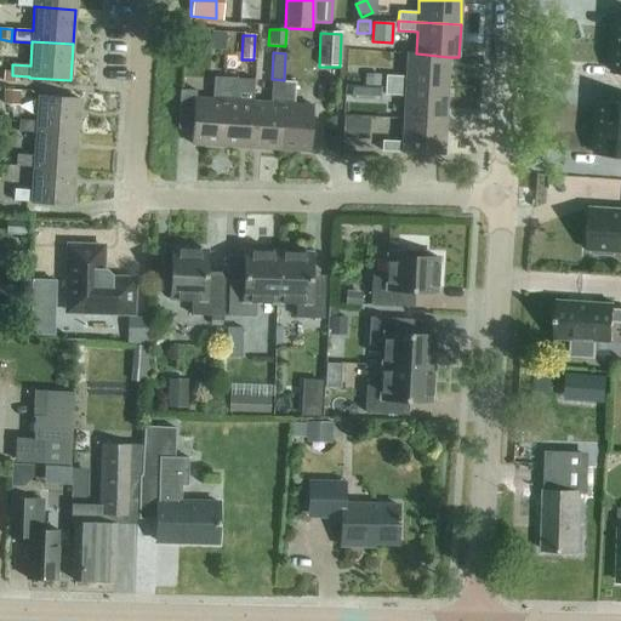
[(449,57),(416,53),(406,53),(405,78),(386,77),(385,86),(448,90),(449,57)]
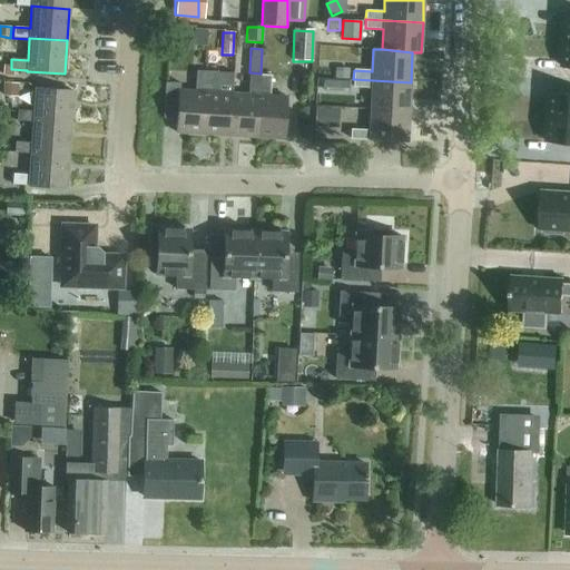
[(335,68),(334,80),(343,80),(349,80),(349,69),(335,68)]
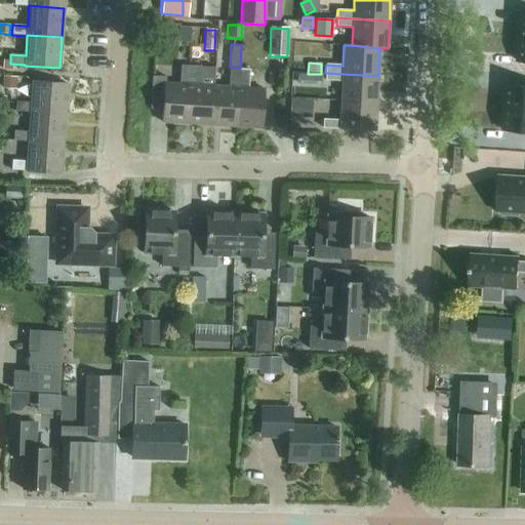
[(179,84),(165,83),(166,78),(153,77),(150,110),(162,111),(161,123),(187,124),(191,67),(180,66),(179,84)]
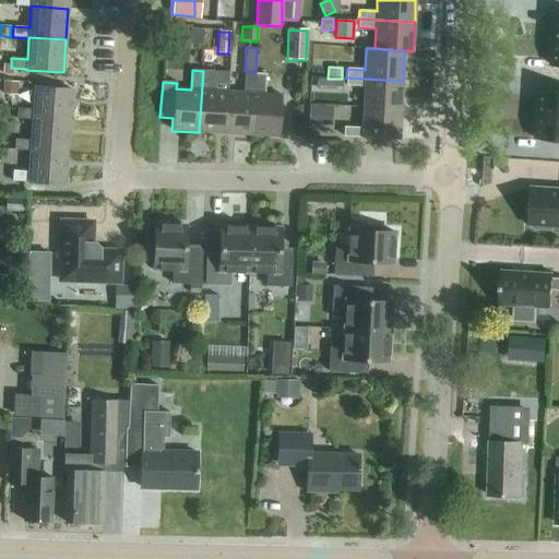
[(203,71),(199,132),(225,134),(227,92),(212,91),(213,71),(203,71)]
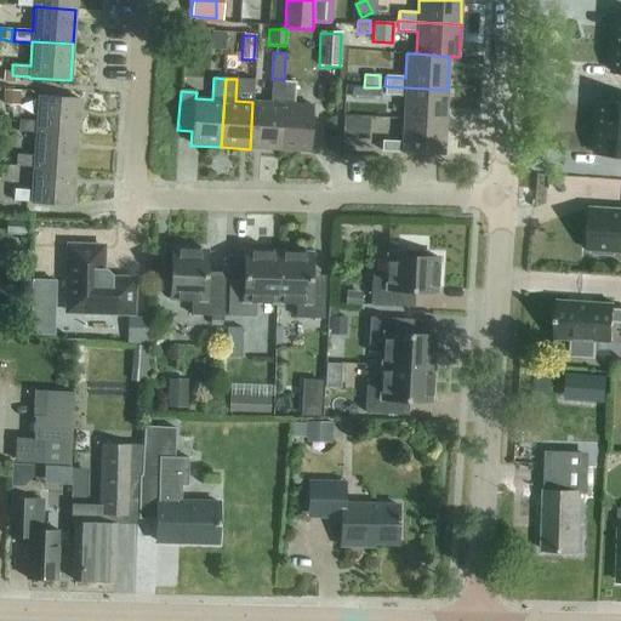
[(252,102),(250,149),(279,151),(284,83),(272,81),(271,103),(252,102)]
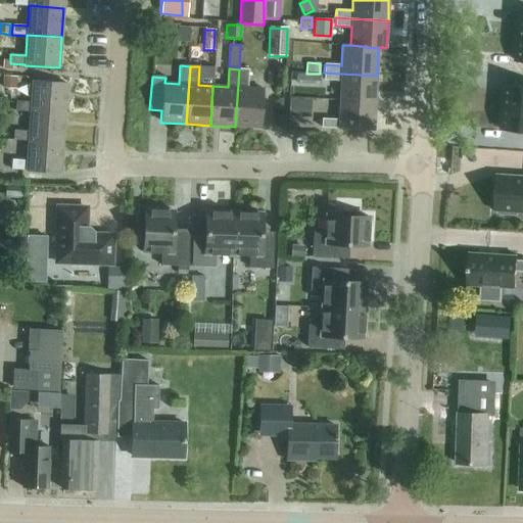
[(248,69),(239,69),(235,127),(259,129),(263,89),(247,88),(248,69)]
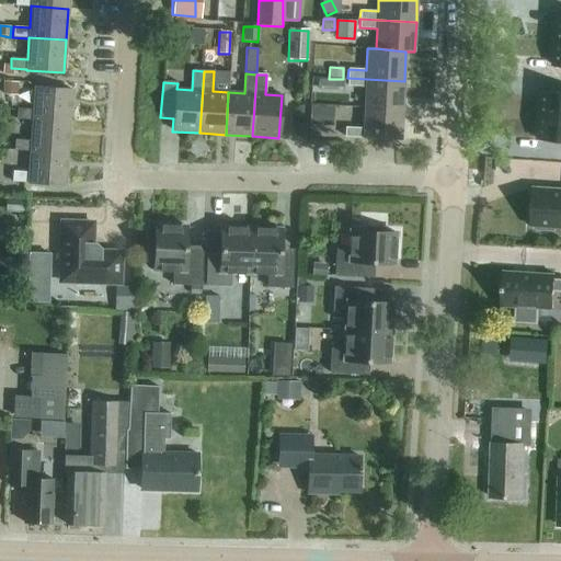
[(336,95),(338,79),(329,79),(318,78),(318,94),(336,95)]
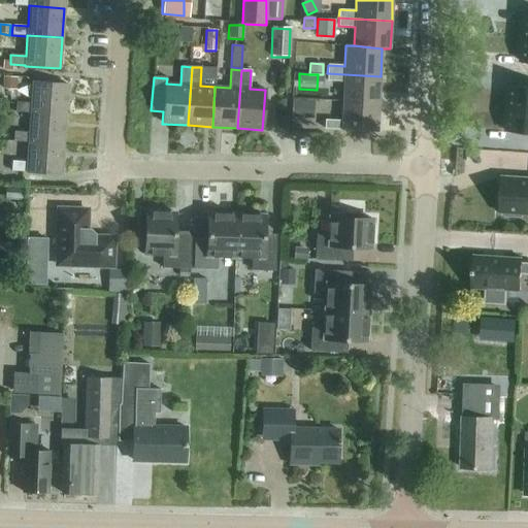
[(381,76),(327,73),(327,80),(343,81),(342,102),(378,104),(381,76)]
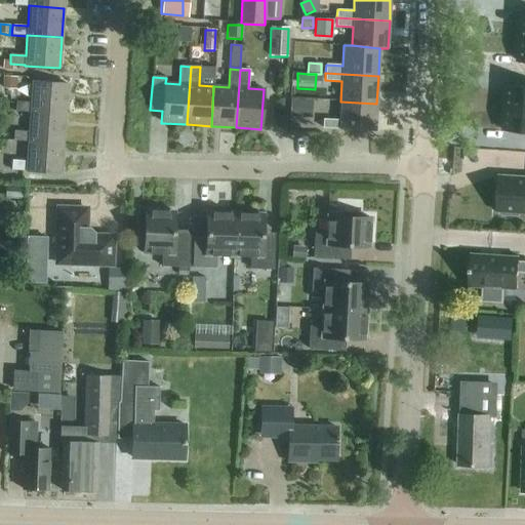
[(30,112),(65,114),(67,84),(32,82),(31,103),(15,102),(15,112),(30,113),(30,112)]
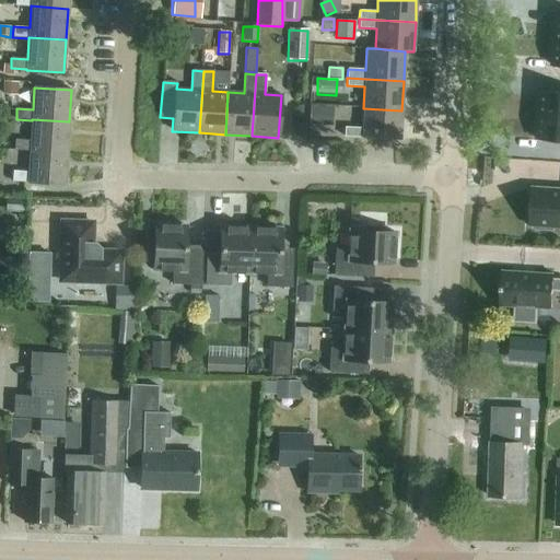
[(559,93),(539,92),(538,116),(559,117),(559,93)]
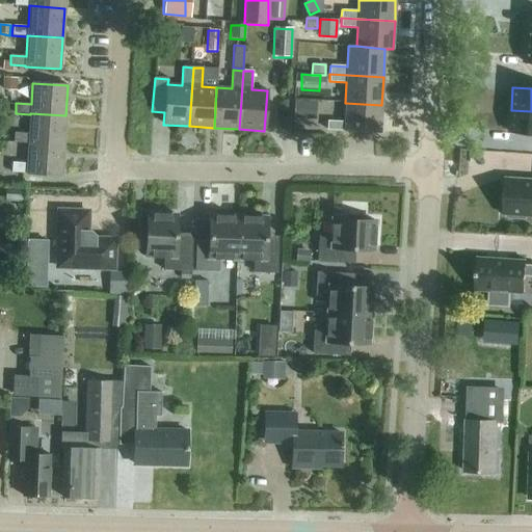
[(294,101),(293,118),(316,120),(316,102),(294,101)]
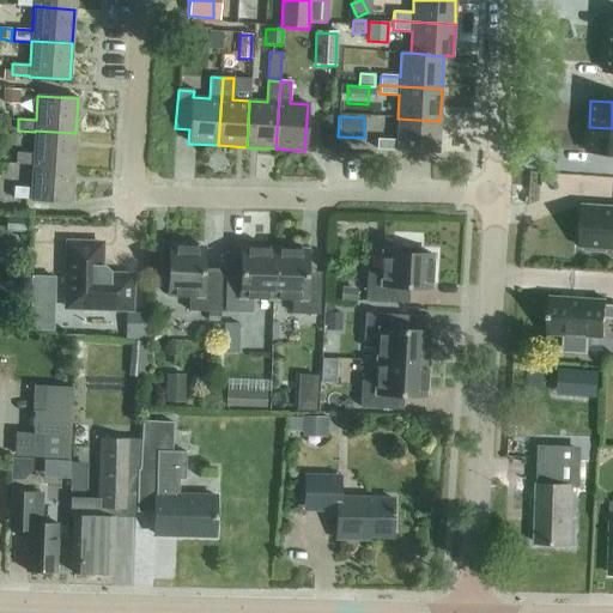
[(439,121),(398,119),(396,140),(377,139),(376,150),(438,153),(439,121)]
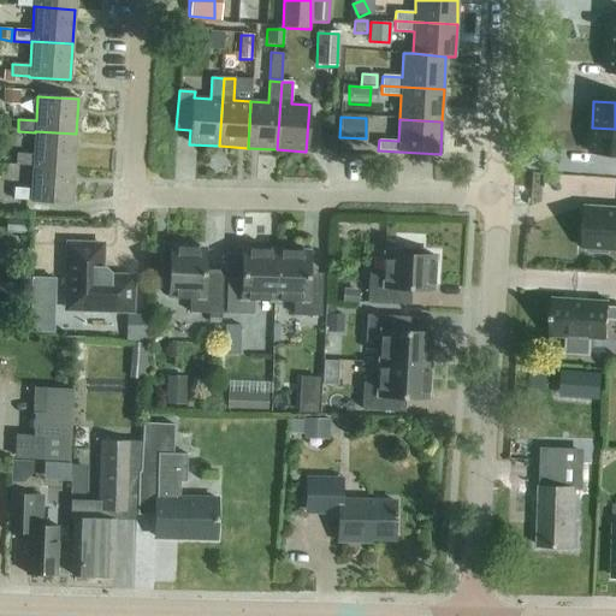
[(615,129),(592,128),(590,154),(615,155),(615,129)]
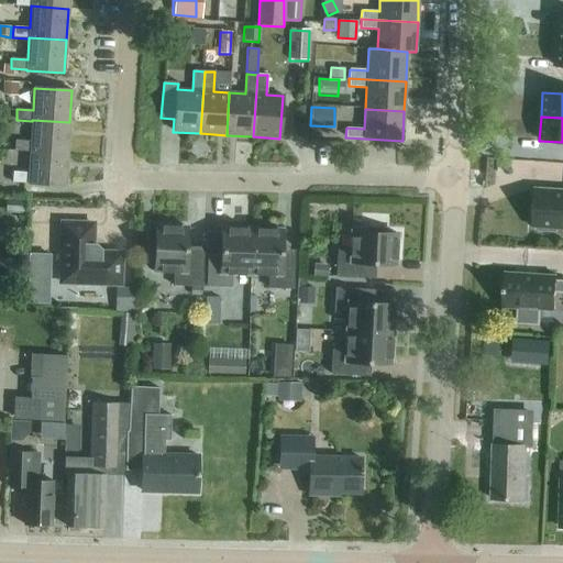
[(32,120),(32,121),(31,142),(14,141),(14,151),(30,152),(30,151),(67,154),(69,122),(32,120)]
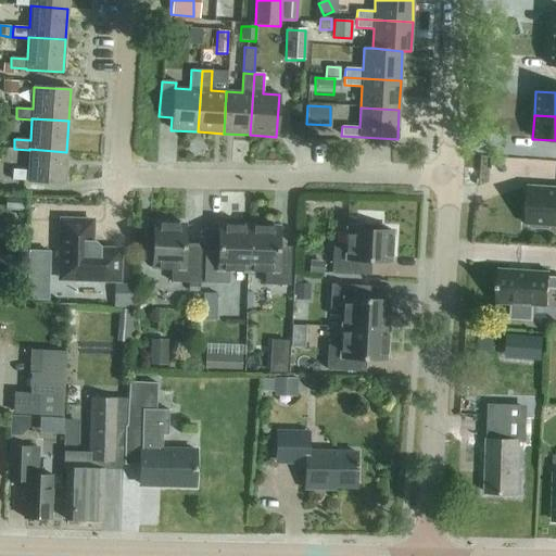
[(29,149),(29,150),(28,172),(12,171),(12,180),(27,181),(64,185),(66,152),(29,149)]
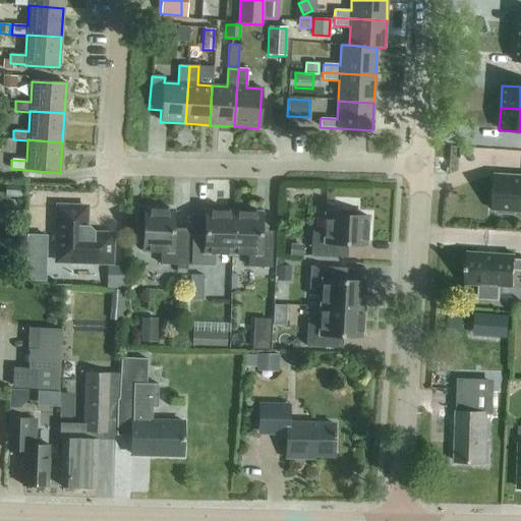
[(520,176),(495,175),(493,211),(498,211),(498,215),(515,216),(515,213),(520,213),(520,176)]
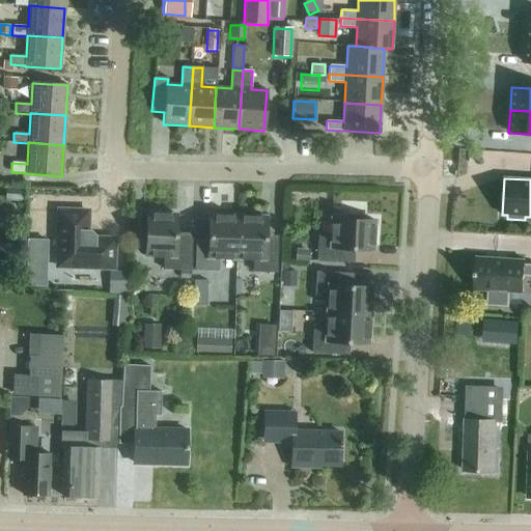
[(5,187),(4,201),(23,202),(23,188),(5,187)]
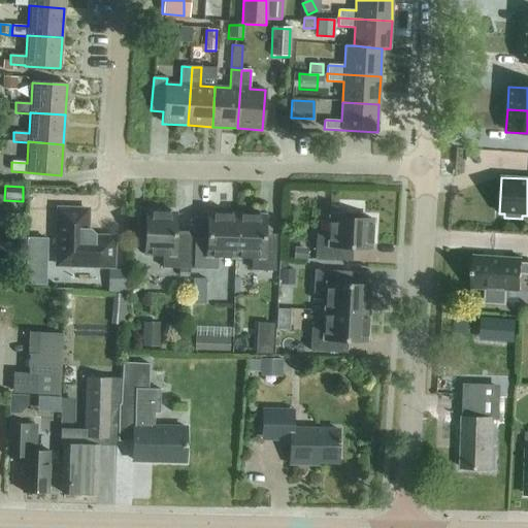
[(87,210),(58,209),(56,265),(111,267),(112,238),(94,237),(94,234),(89,229),(86,229),(87,210)]
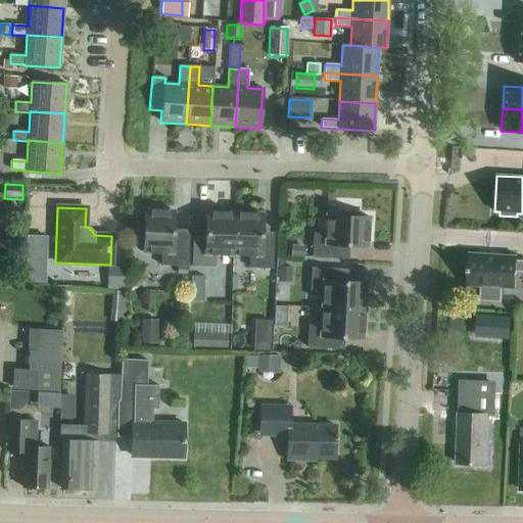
[(139,223),(139,240),(143,240),(143,252),(160,253),(160,266),(187,267),(188,236),(172,235),(173,211),(144,210),(144,223),(139,223)]
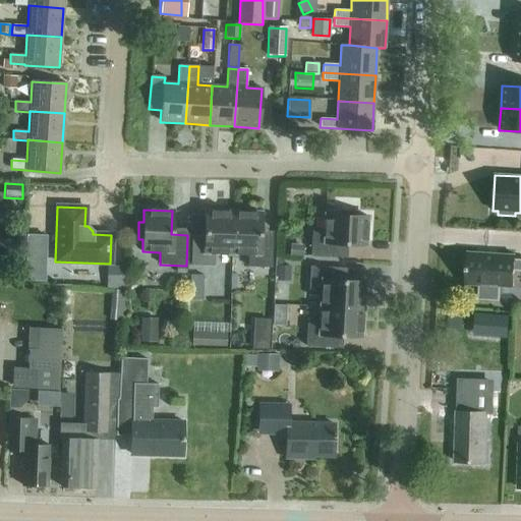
[(204,235),(191,235),(191,266),(214,266),(214,253),(231,254),(232,212),(205,211),(204,235)]
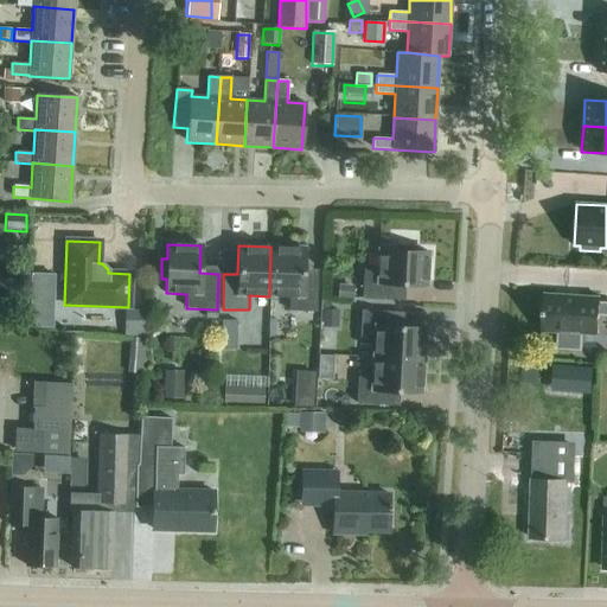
[(362,299),(397,301),(398,285),(427,286),(428,253),(413,251),(414,247),(394,246),(394,251),(378,250),(377,270),(363,270),(362,299)]
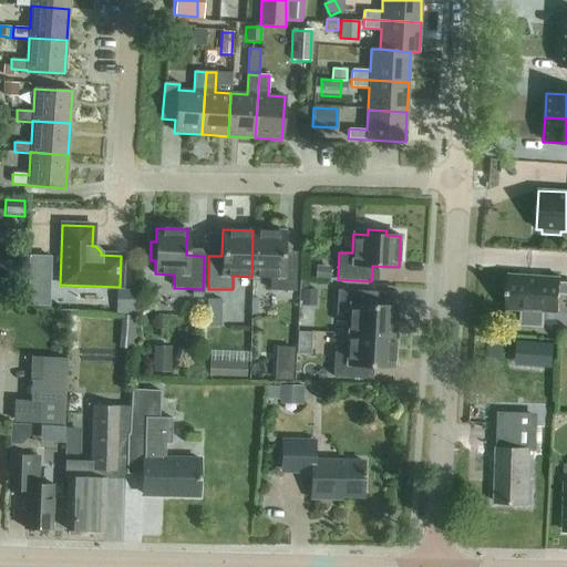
[(284,232),(253,230),(251,277),(270,277),(270,290),(295,291),(296,258),(282,258),(284,232)]
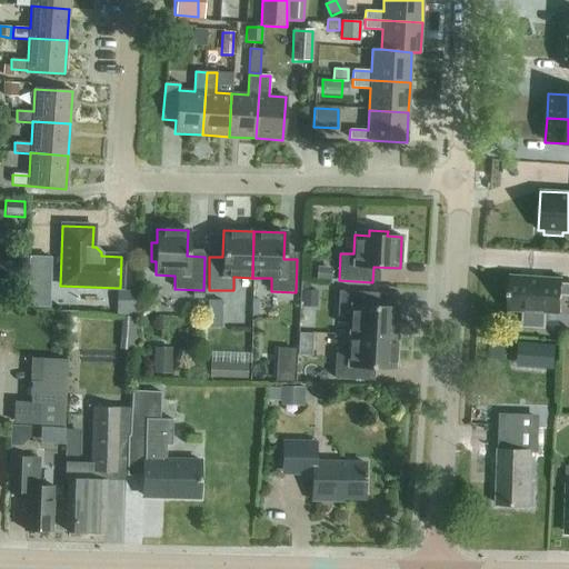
[(49,292),(51,257),(29,257),(28,291),(49,292)]
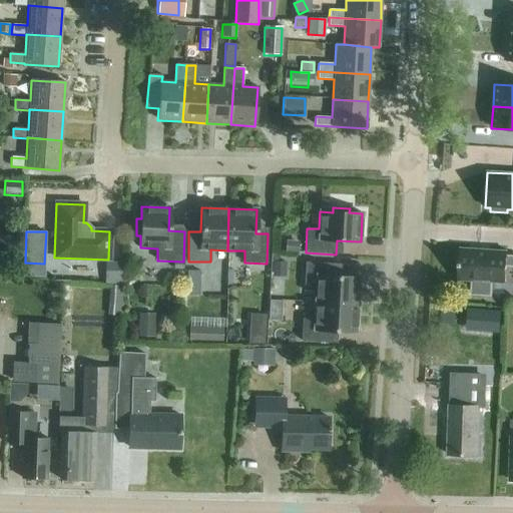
[(299,241),(286,240),(285,252),(298,253),(299,241)]
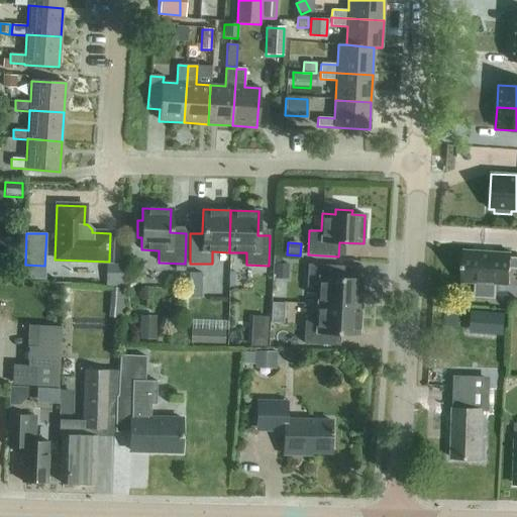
[(475,284),(474,298),(495,299),(496,285),(509,286),(510,270),(516,269),(516,257),(511,257),(511,253),(463,250),(462,253),(459,253),(459,267),(462,267),(461,283),(475,284)]
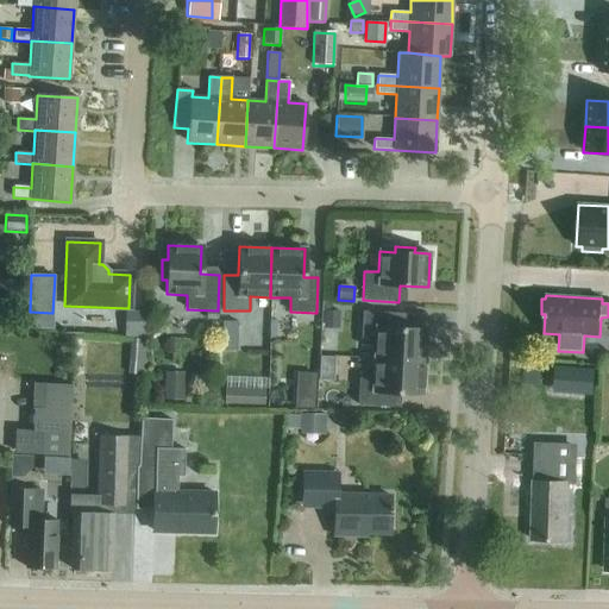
[(148,338),(148,312),(124,311),(124,338),(148,338)]
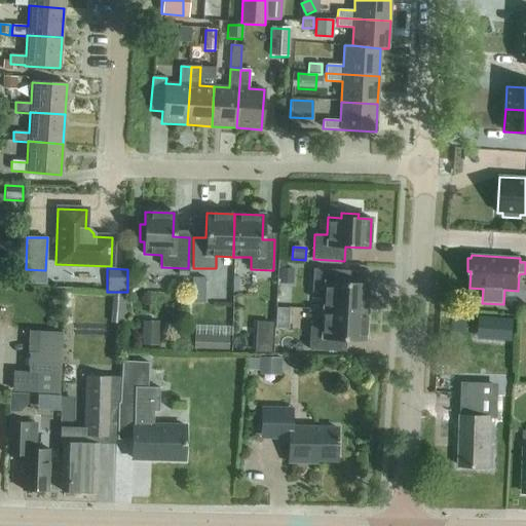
[(292,285),(293,269),(278,268),(278,285),(292,285)]
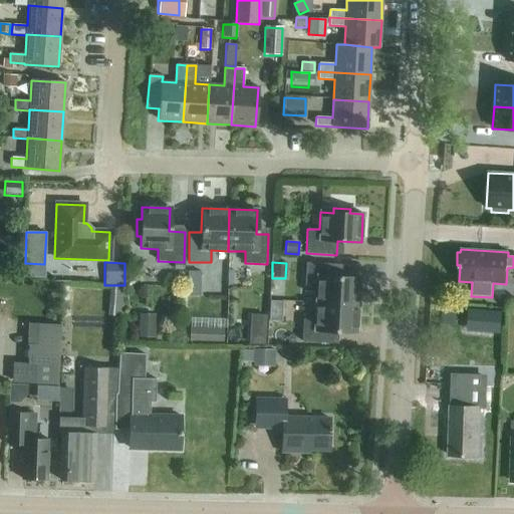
[(336,265),(306,263),(305,276),(317,276),(316,303),(357,305),(359,278),(335,277),(336,265)]
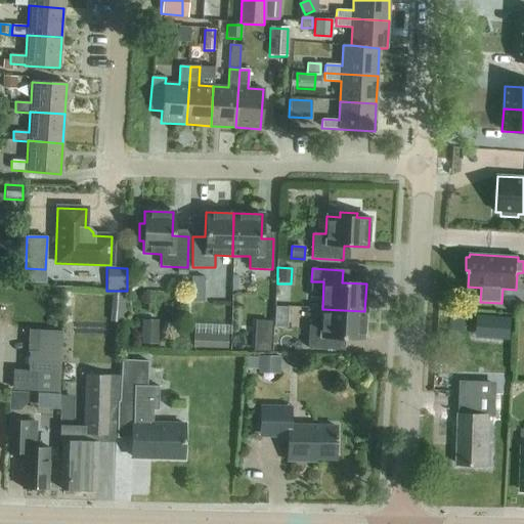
[(189,274),(190,299),(203,298),(202,274),(189,274)]
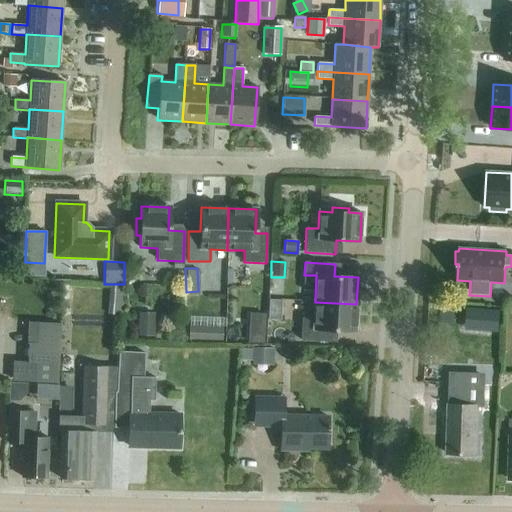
[(110,286),(107,315),(120,316),(122,287),(110,286)]
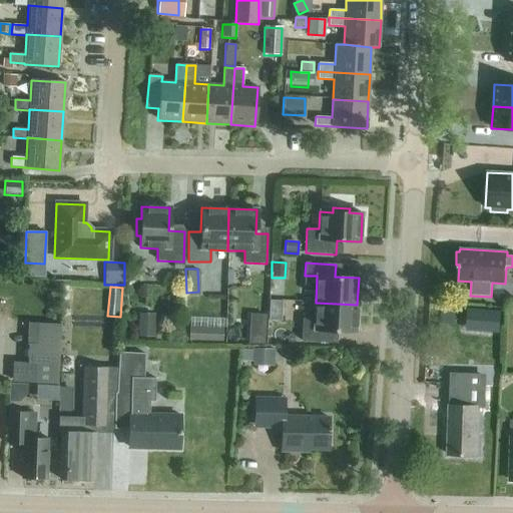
[(357,305),(316,303),(315,320),(303,319),(301,342),(331,343),(332,331),(356,332),(357,305)]
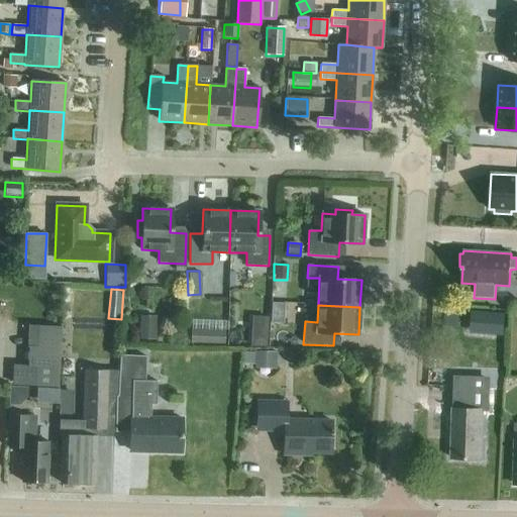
[(504,312),(486,311),(484,332),(502,334),(504,312)]
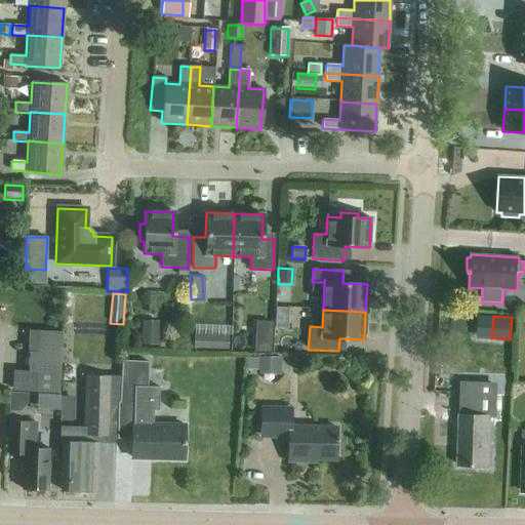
[(158,346),(159,321),(142,321),(140,346),(158,346)]
